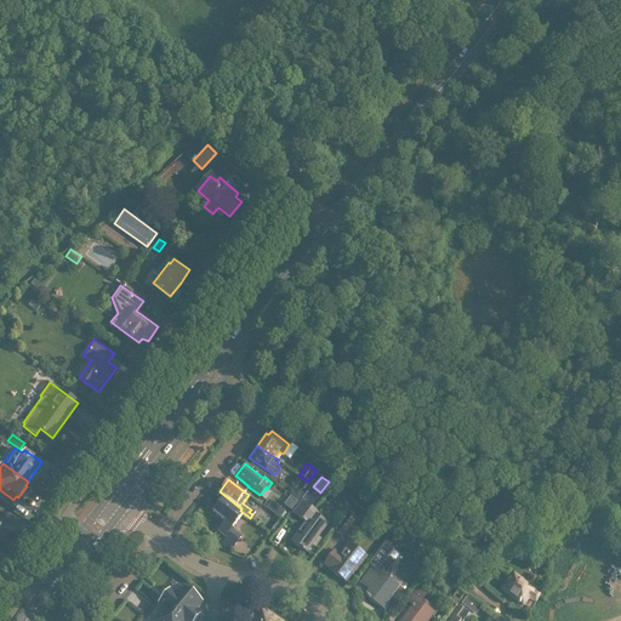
[(294,490),(290,488),(288,491),(295,497),(301,490),(296,486),(294,490)]
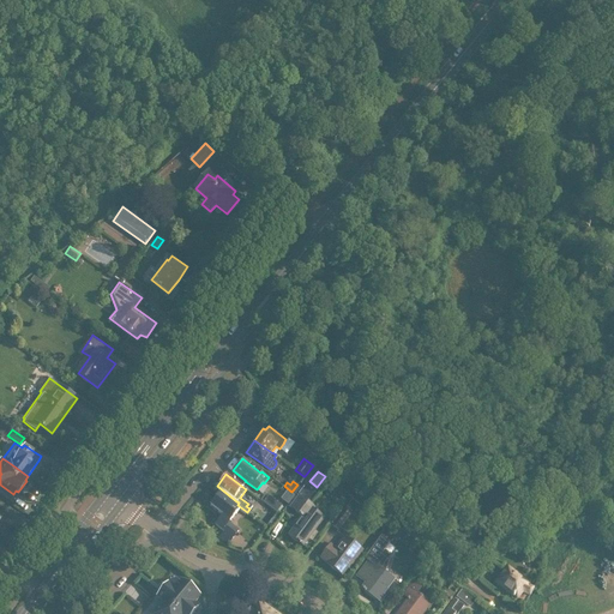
[(289,506),(294,510),(301,516),(288,534),(302,546),(323,518),(314,511),(317,509),(308,503),(315,494),(314,492),(315,492),(305,483),(298,492),(300,493),(289,506)]
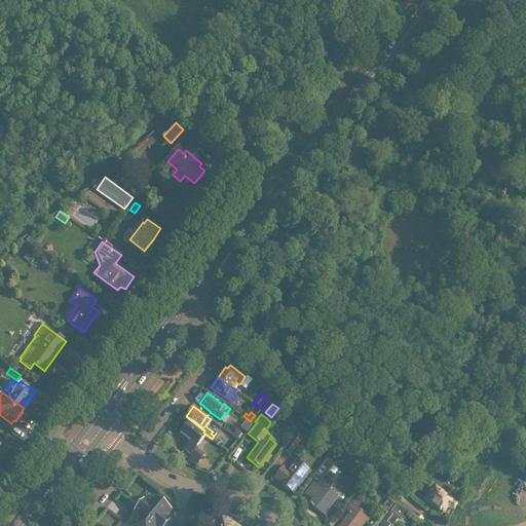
[(204,435),(188,422),(180,433),(189,440),(183,448),(191,454),(187,459),(195,464),(198,459),(203,453),(195,447),(204,435)]
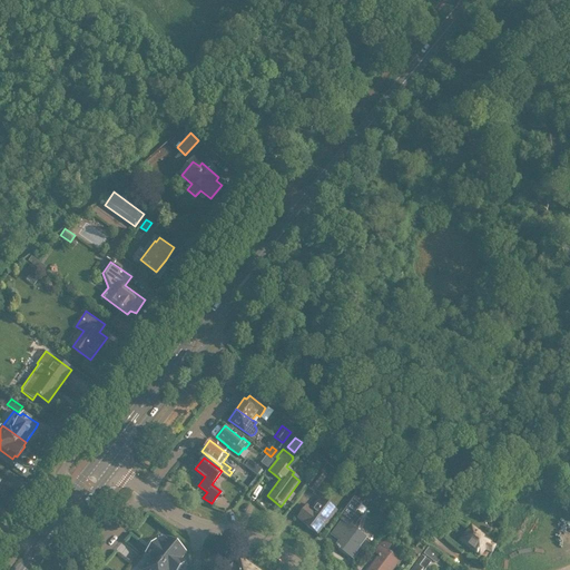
[(244,465),(256,475),(257,474),(262,469),(248,460),(244,465)]
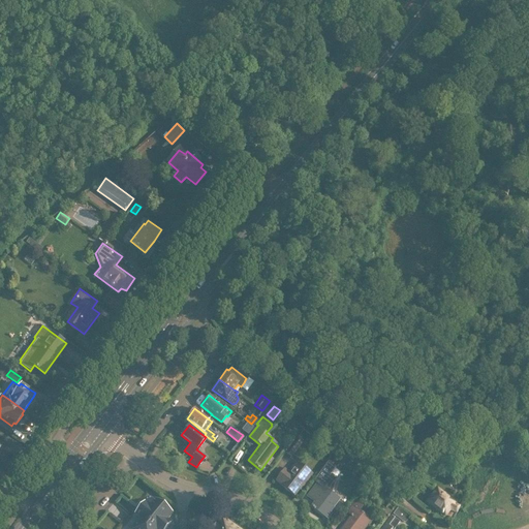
[(287,436),(282,442),(288,446),(293,440),(287,436)]
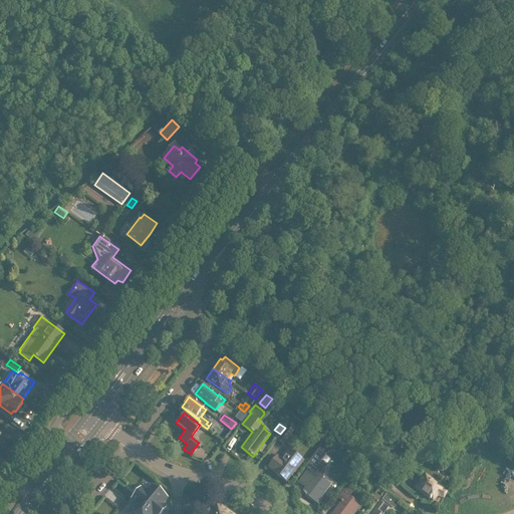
[(280,434),(276,439),(282,443),(292,430),(287,425),(287,426),(286,426),(285,428),(280,434)]
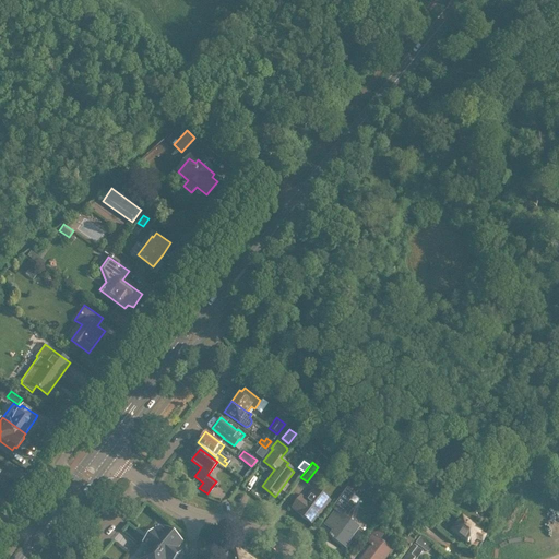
[(251,466),(242,477),(246,479),(256,467),(252,465),(251,466)]
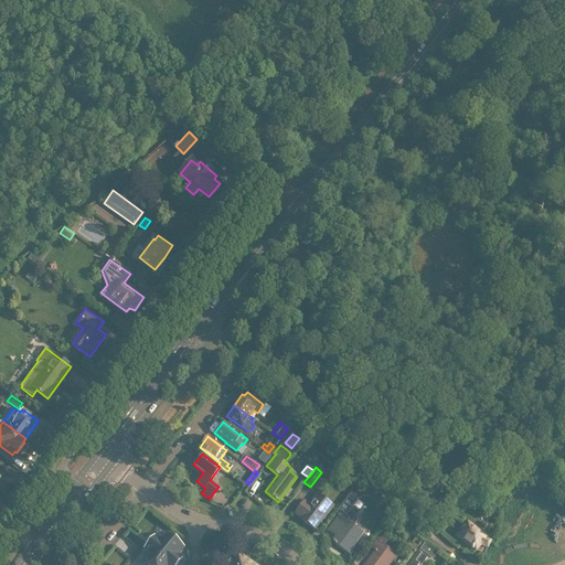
[(355,484),(350,492),(351,492),(359,499),(364,491),(355,484)]
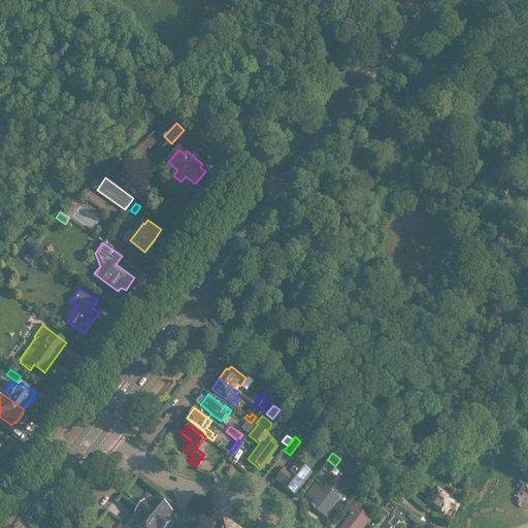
[(274,480),(279,484),(294,494),(298,488),(299,489),(311,472),(295,460),(285,474),(281,471),(274,480)]
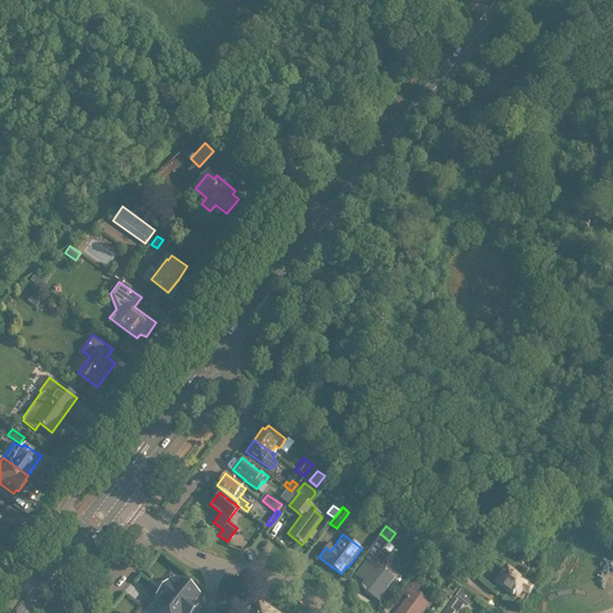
[(358,570),(356,575),(364,581),(359,588),(363,590),(364,589),(375,596),(378,600),(388,589),(386,587),(393,578),(393,577),(384,571),(389,554),(382,550),(389,541),(381,534),(380,534),(363,557),(366,559),(358,570)]
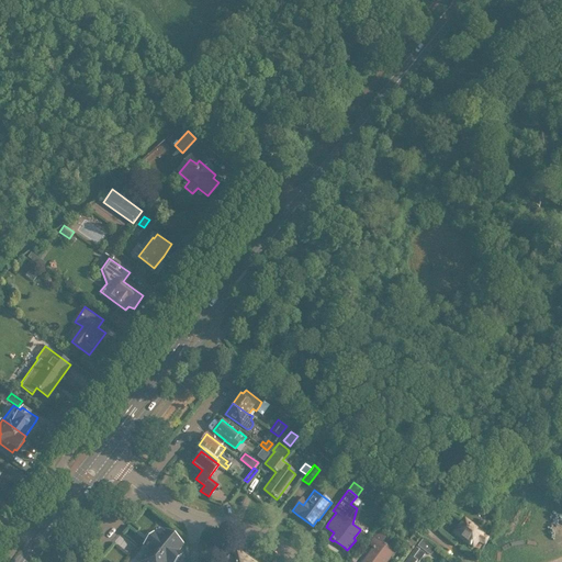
[(493,515),(493,514),(497,508),(491,503),(485,509),(493,515)]
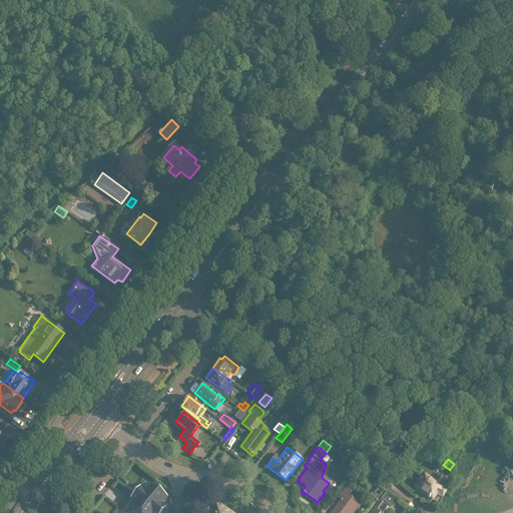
[(435,493),(442,497),(445,490),(439,488),(441,486),(422,472),(412,484),(428,497),(429,496),(431,498),(435,493)]
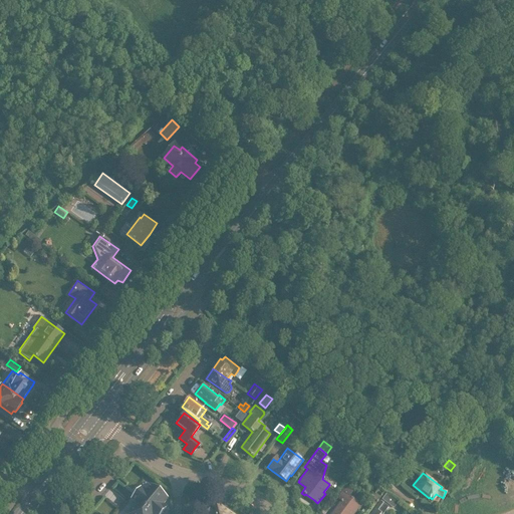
[(160,513),(166,507),(162,504),(167,498),(144,479),(115,513),(160,513)]
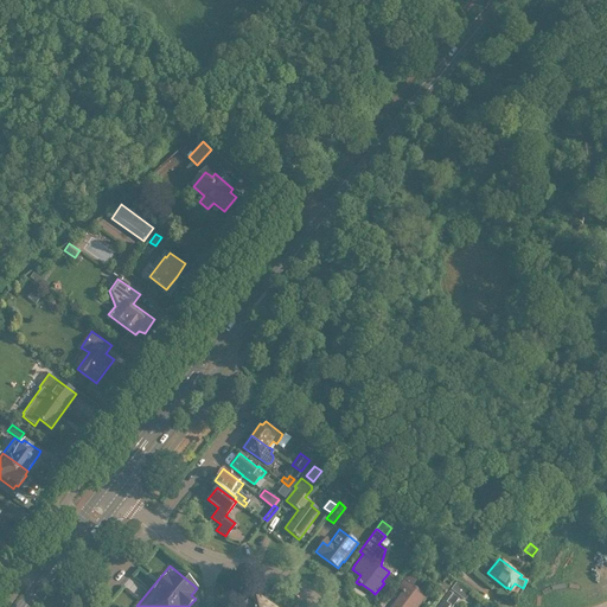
[(410,586),(415,580),(408,574),(397,587),(403,592),(390,606),(413,606),(415,605),(417,606),(425,596),(410,586)]
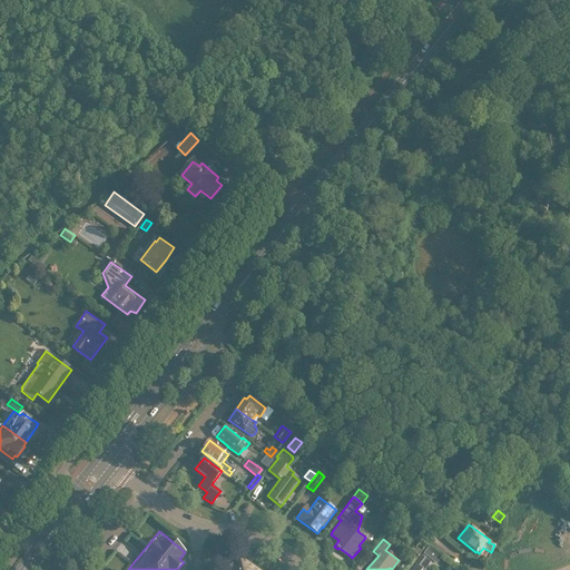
[(414,558),(421,551),(415,547),(409,554),(414,558)]
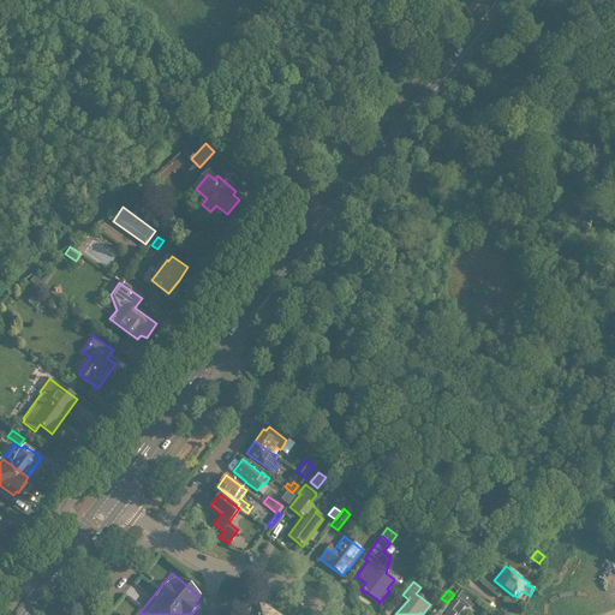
[(463,590),(457,598),(464,604),(470,596),(463,590)]
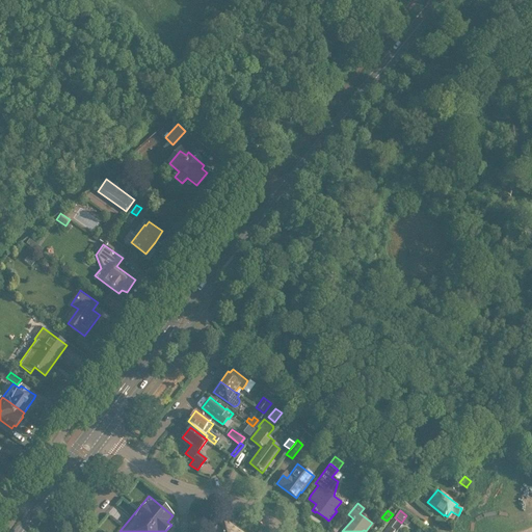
[(213,531),(234,531),(237,528),(222,517),(213,531)]
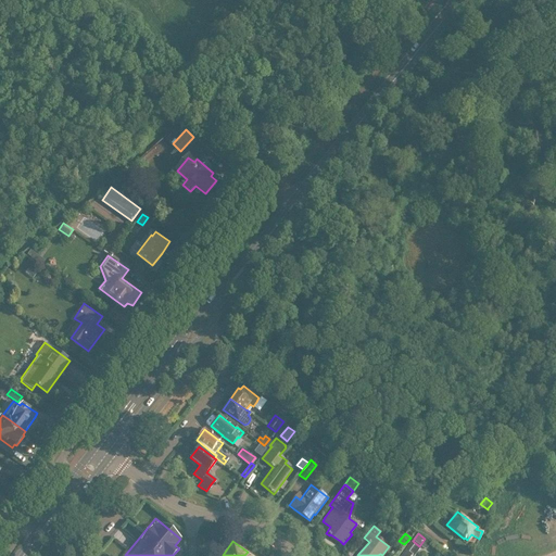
[(411,555),(412,555),(418,547),(412,542),(400,555),(411,555)]
